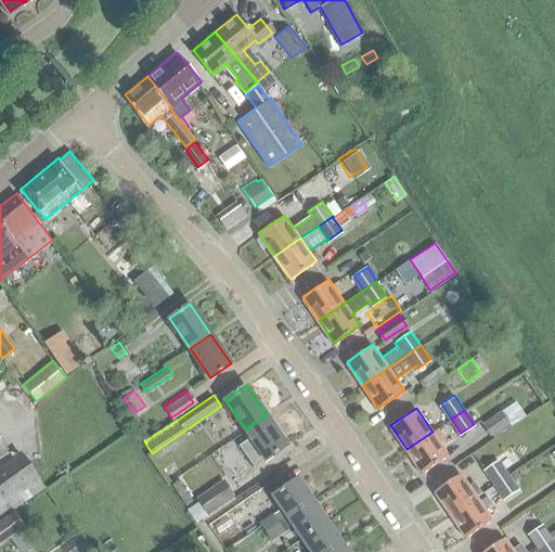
[(481,423),(489,436),(510,423),(501,410),(481,423)]
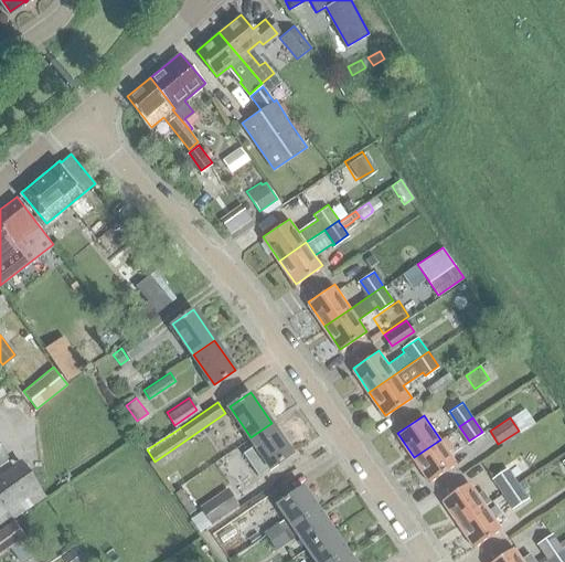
[(292,454),(272,423),(251,437),(255,444),(243,452),(258,476),(292,454)]
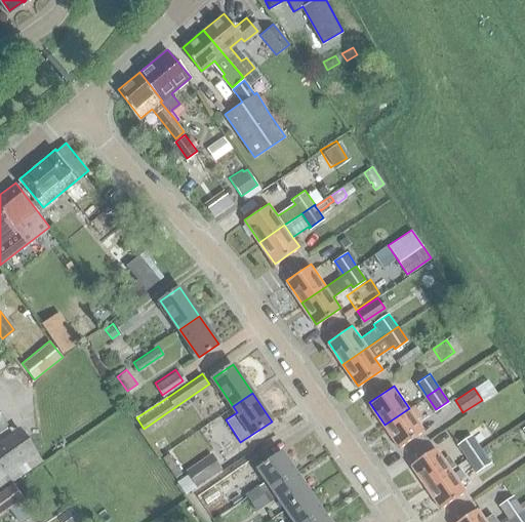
[(409,408),(385,425),(399,446),(423,430),(416,418),(421,415),(414,404),(409,408)]
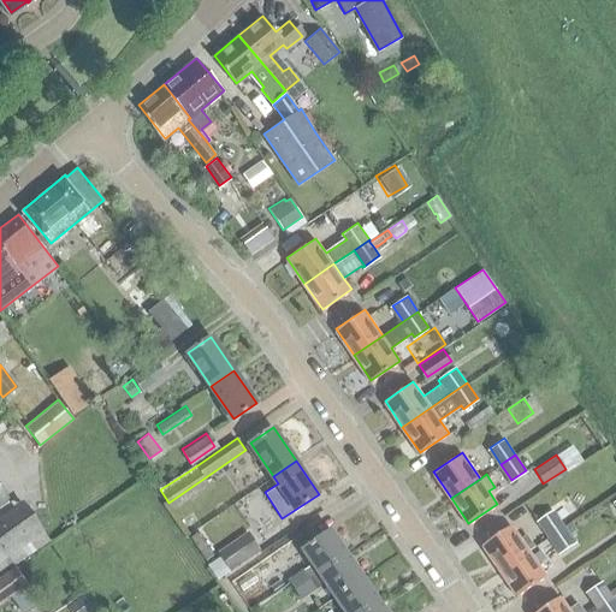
[(0,483),(0,574),(49,539),(22,500),(11,499),(0,483)]
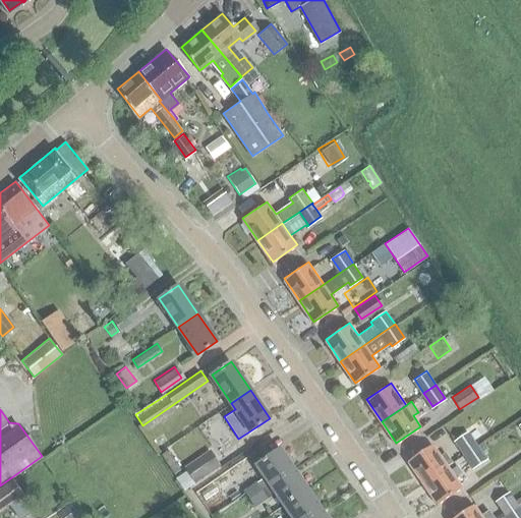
[(456,440),(464,453),(477,445),(468,432),(456,440)]
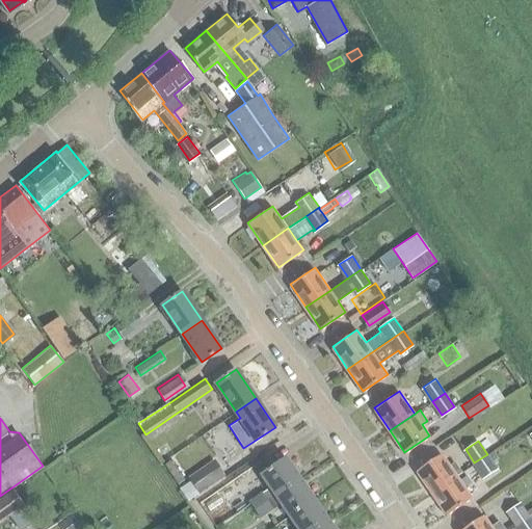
[(431,492),(456,475),(461,471),(454,460),(449,464),(442,453),(417,470),(431,492)]
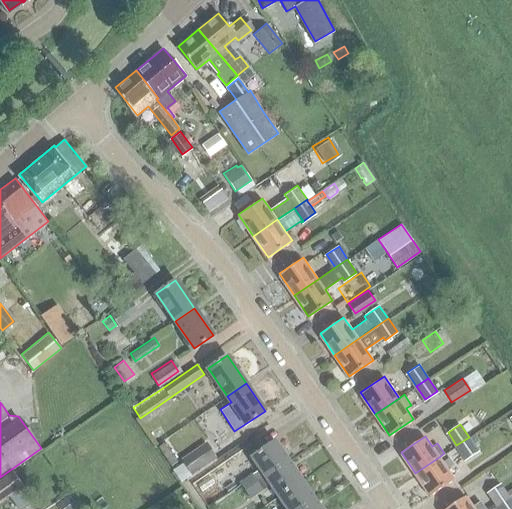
[(456,445),(466,458),(478,450),(469,437),(456,445)]
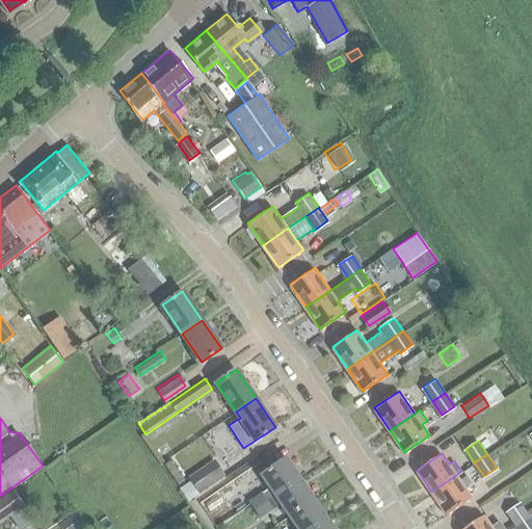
[(299,477),(287,457),(261,475),(269,486),(249,499),(255,507),(299,477)]
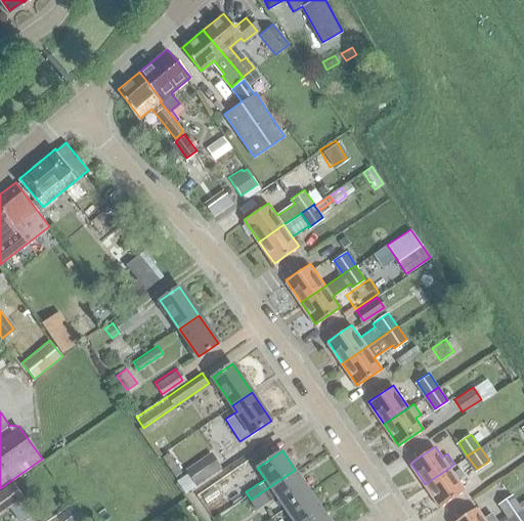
[(210,451),(185,469),(187,472),(195,484),(197,485),(222,468),(210,451)]
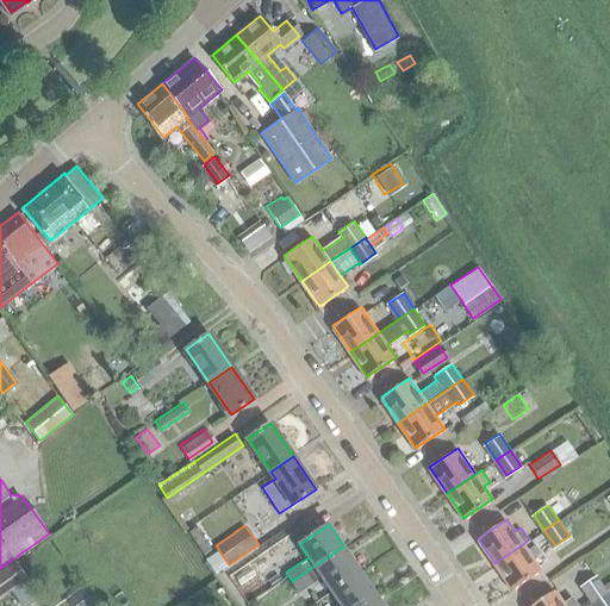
[(197,526),(188,531),(203,554),(211,548),(197,526)]
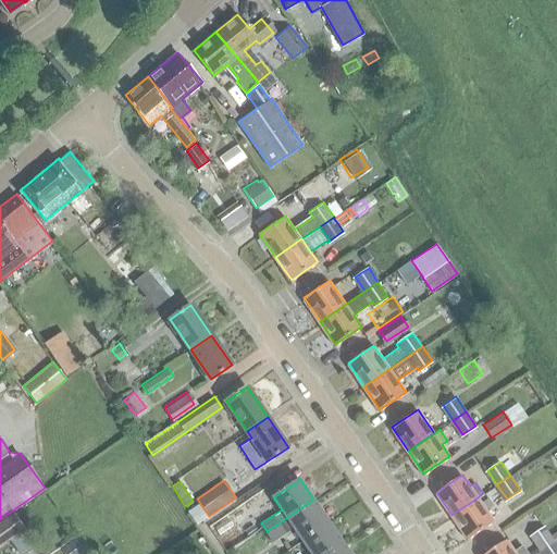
[(481,502),(478,497),(452,515),(468,539),(494,520),(486,509),(493,504),(489,496),(481,502)]
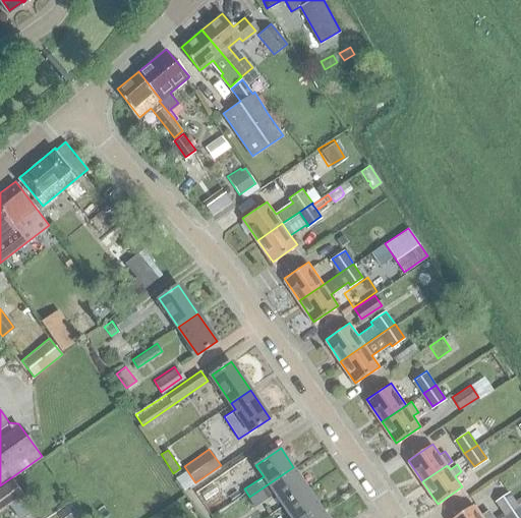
[(307,487),(293,467),(249,497),(255,506),(275,493),(282,504),(307,487)]
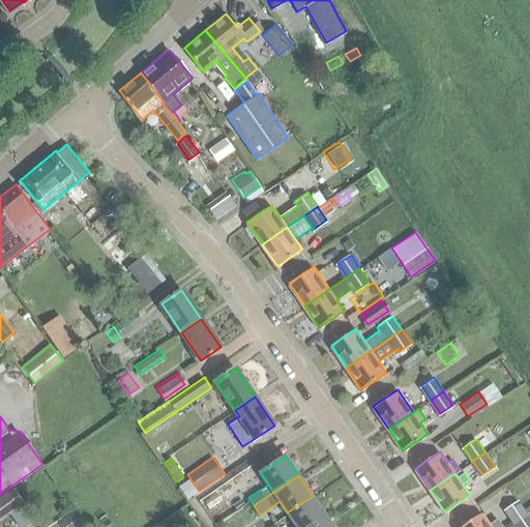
[(189,477),(178,486),(186,498),(198,490),(189,477)]
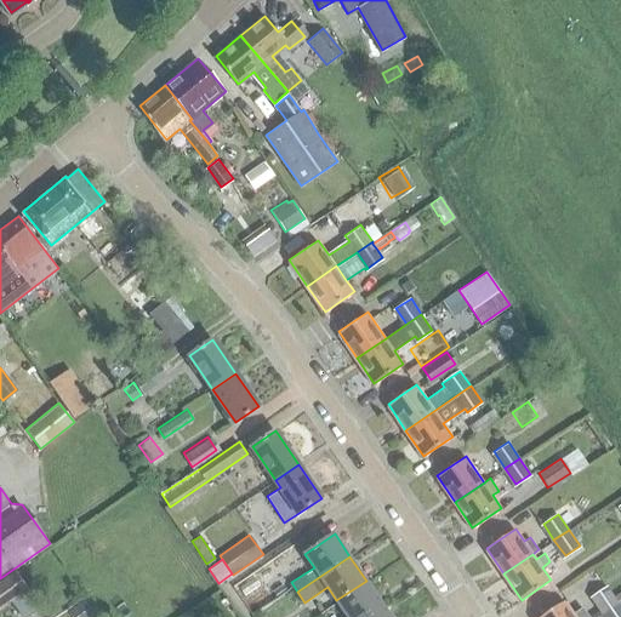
[(0,607),(28,588),(15,571),(1,582),(0,582),(0,607)]
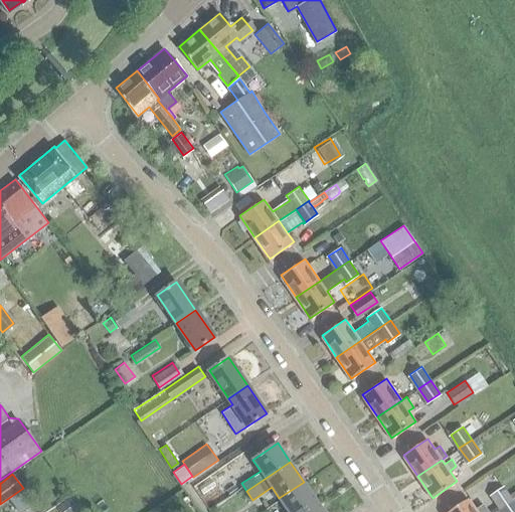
[(195,485),(201,494),(217,483),(211,474),(195,485)]
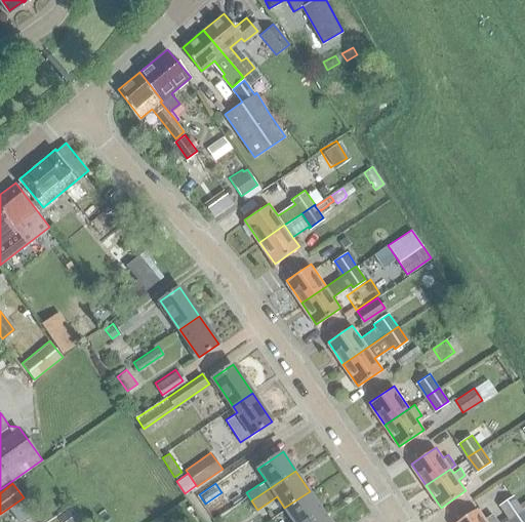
[(308,521),(323,512),(310,491),(284,508),(293,520),(290,521),(308,521)]
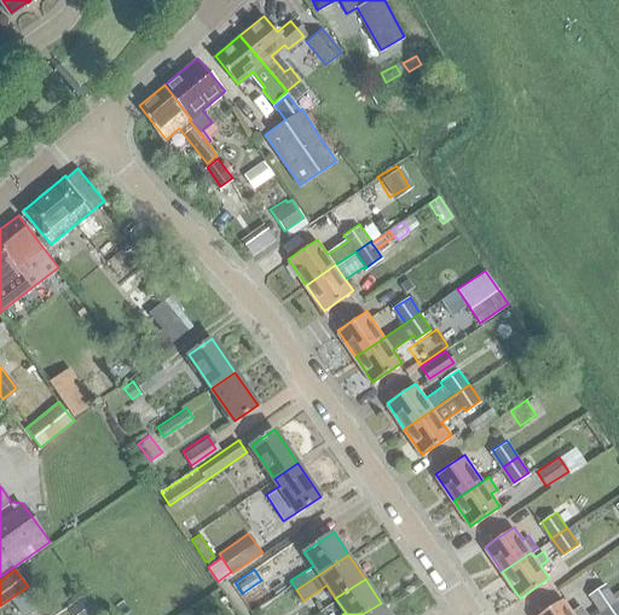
[(261,581),(239,596),(252,614),(273,599),(261,581)]
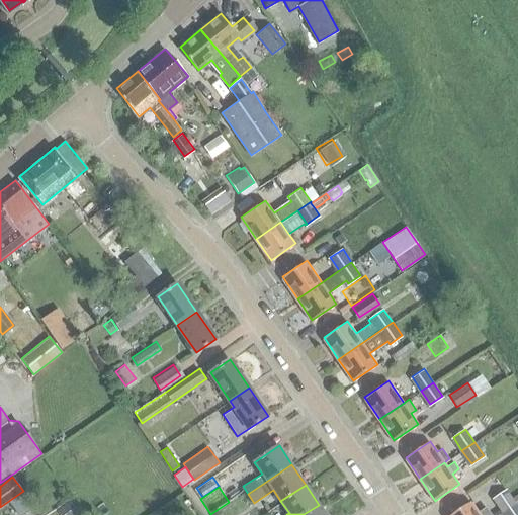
[(515,502),(506,489),(494,498),(503,511),(515,502)]
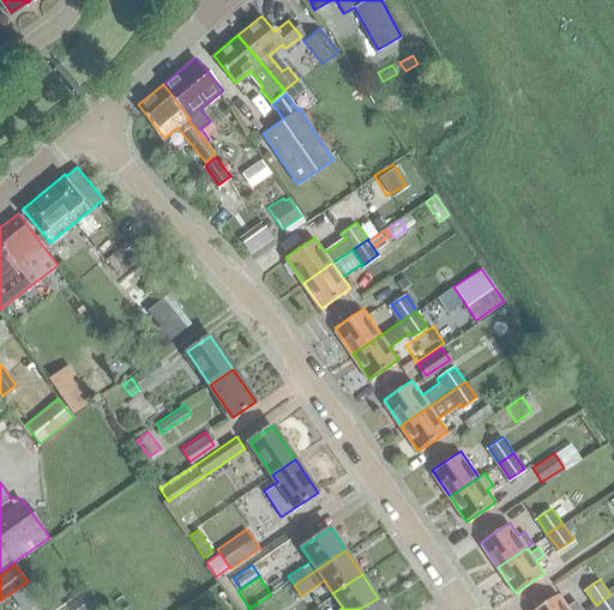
[(582,609),(576,601),(566,607),(558,593),(531,609),(582,609)]
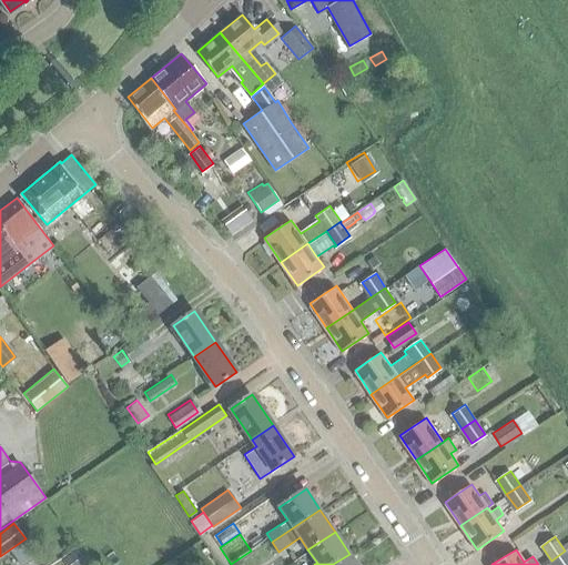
[(551,561),(555,564),(567,564),(567,555),(565,551),(551,561)]
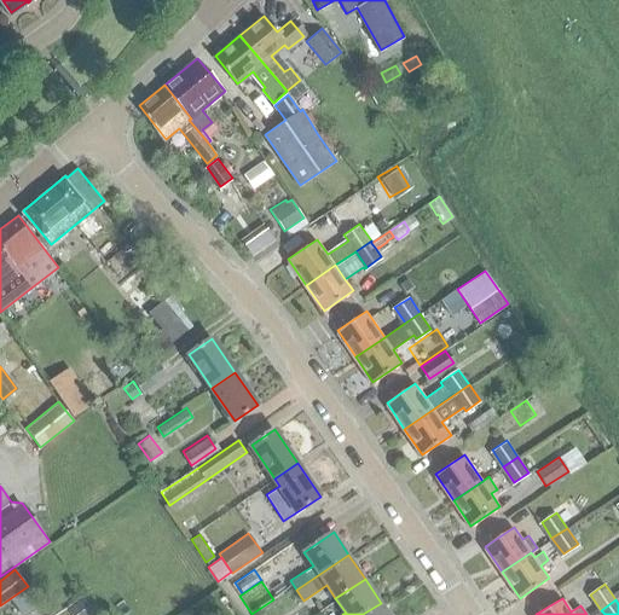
[(363,614),(389,614),(381,603),(363,614)]
